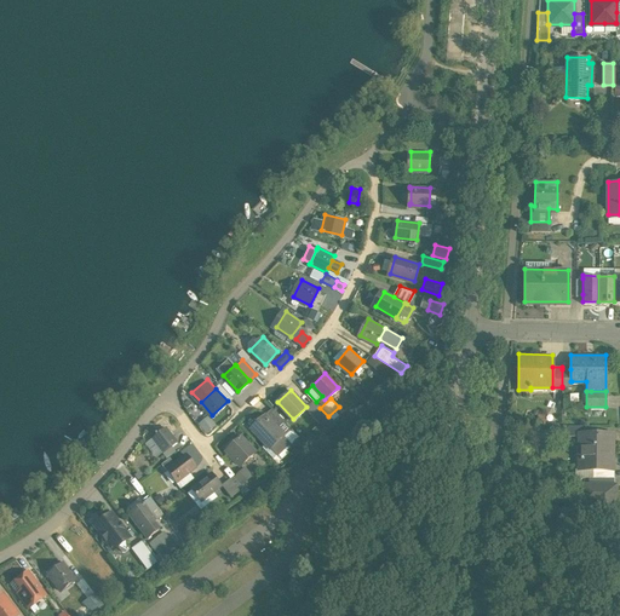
[(314,402),(308,407),(328,430),(334,424),(328,416),(320,408),(314,402)]
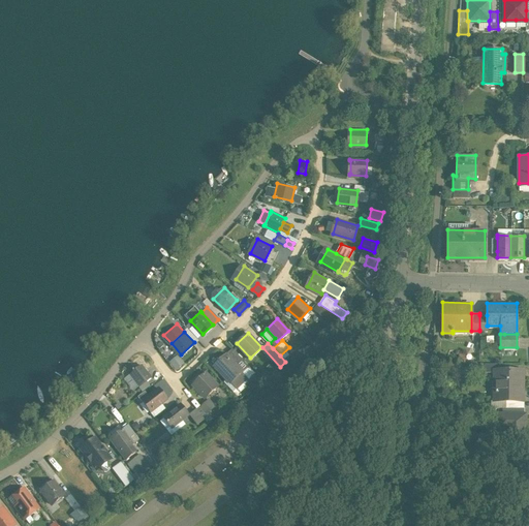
[(183,360),(178,354),(172,361),(176,366),(183,360)]
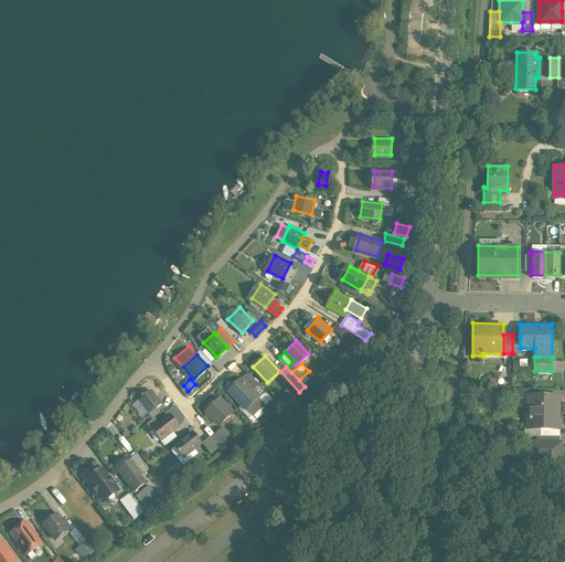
[(244,381),(232,392),(246,407),(258,396),(244,381)]
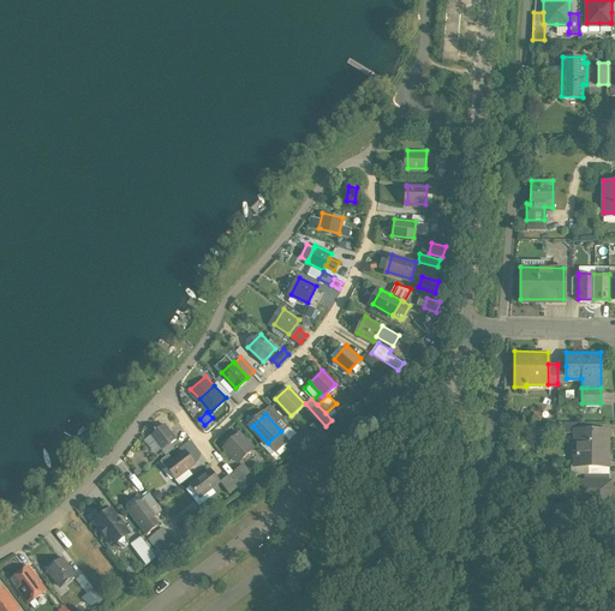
[(316,419),(310,425),(316,432),(322,426),(316,419)]
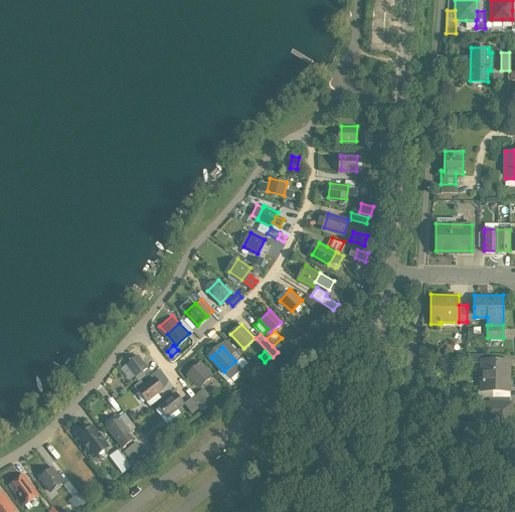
[(481,361),(481,359),(491,359),(491,353),(471,352),(471,361),(481,361)]
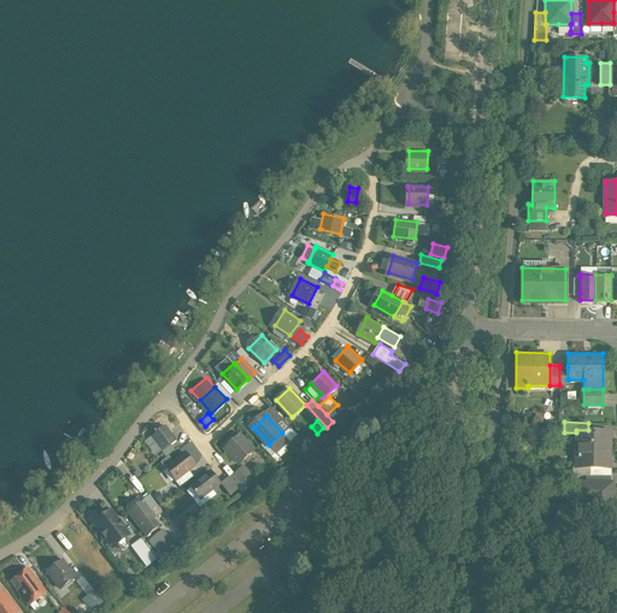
[(176,438),(165,424),(151,435),(163,449),(176,438)]
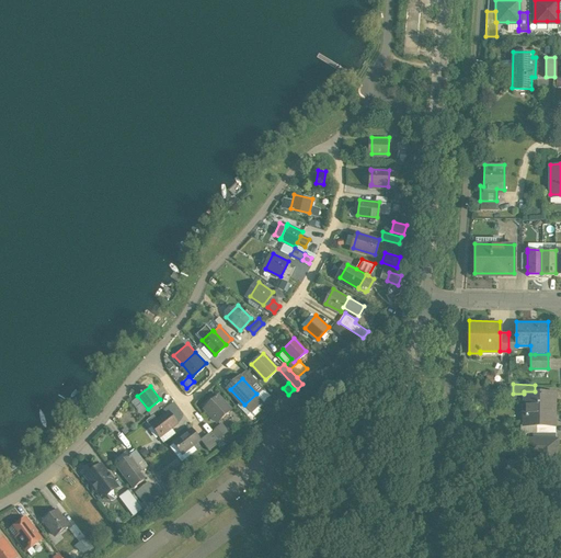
[(535,391),(524,391),(524,394),(523,423),(536,424),(553,424),(554,391),(535,391)]
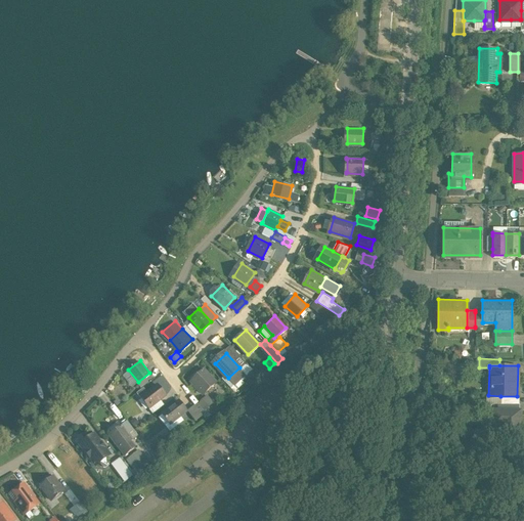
[(203,367),(189,379),(203,392),(215,381),(203,367)]
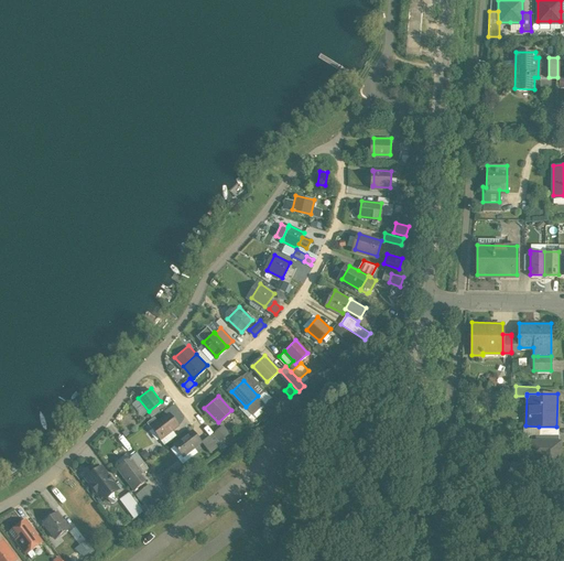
[(258,396),(246,407),(252,413),(263,402),(258,396)]
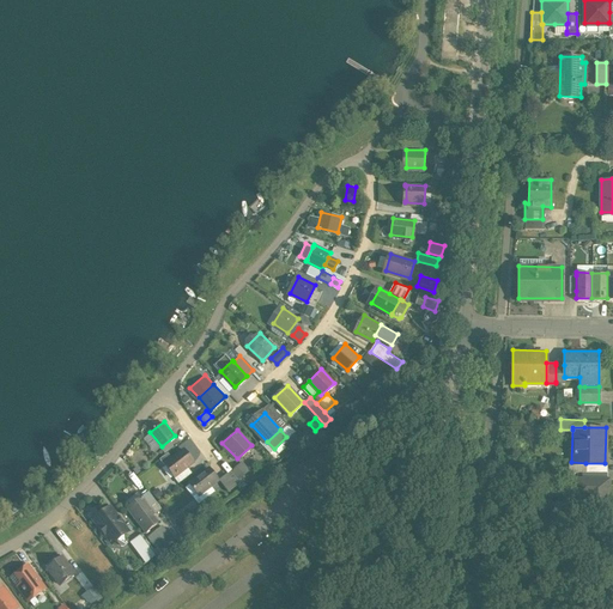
[(173,456),(164,462),(174,475),(194,460),(183,446),(173,456)]
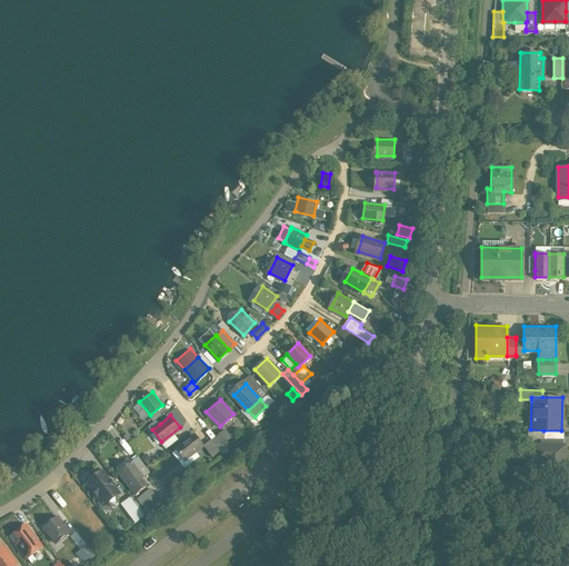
[(156,418),(148,424),(152,429),(160,424),(156,418)]
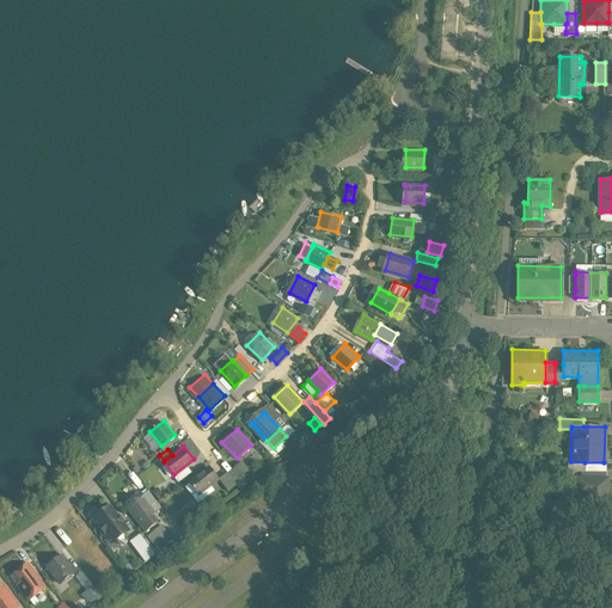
[(231,487),(252,468),(242,456),(221,477),(231,487)]
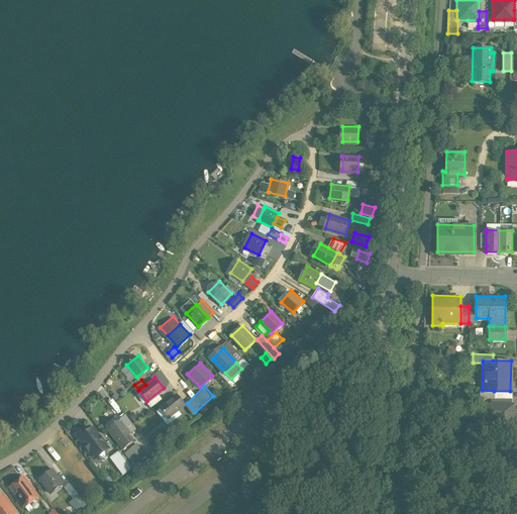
[(177,394),(161,406),(164,410),(163,411),(164,412),(165,411),(168,415),(184,403),(177,394)]
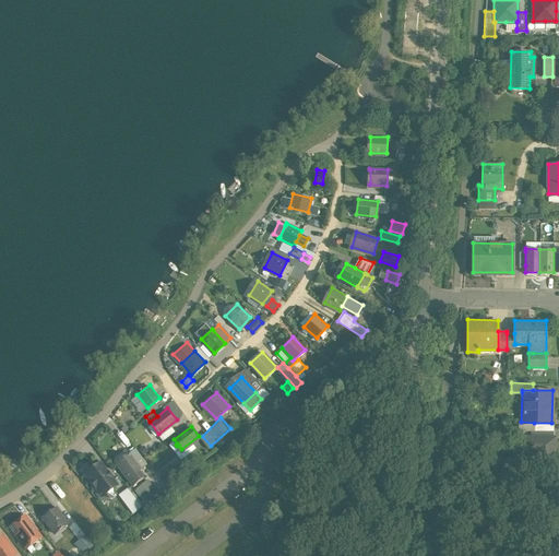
[(530,436),(524,436),(524,448),(534,448),(533,469),(555,469),(555,436),(552,436),(530,436)]
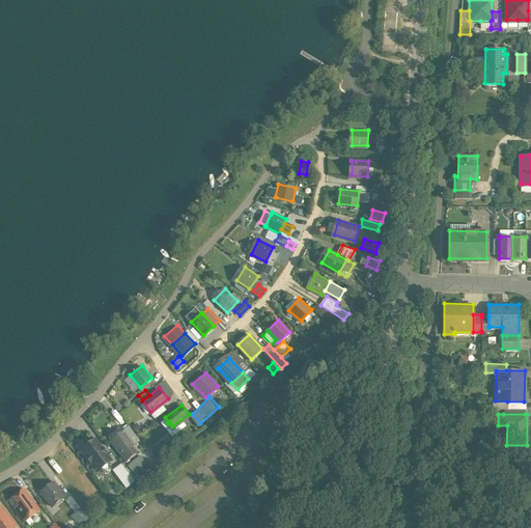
[(134,443),(123,428),(111,438),(127,459),(135,452),(131,446),(134,443)]
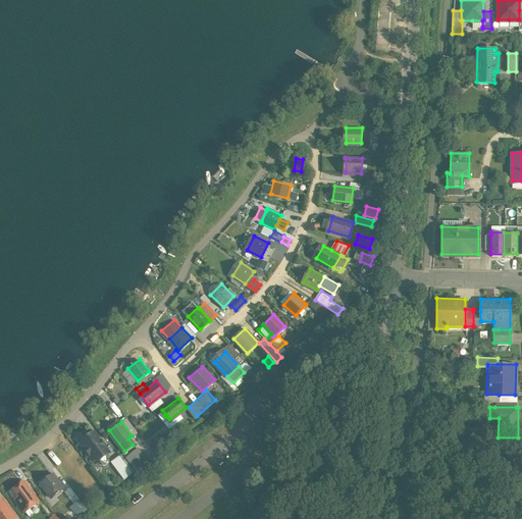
[(93,431),(81,442),(84,446),(84,447),(90,455),(91,454),(95,461),(108,451),(103,444),(104,444),(100,438),(99,439),(93,431)]
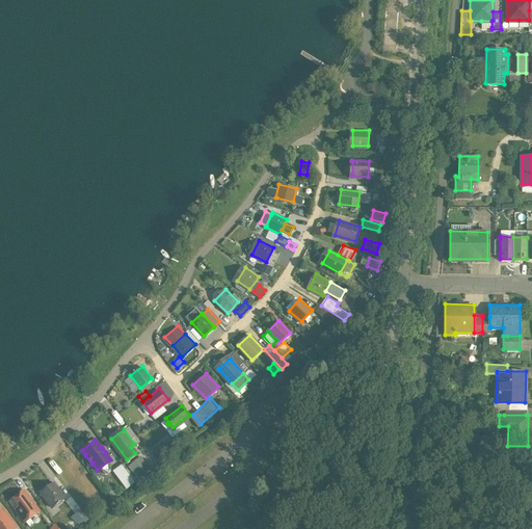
[(162,456),(170,449),(163,441),(155,447),(162,456)]
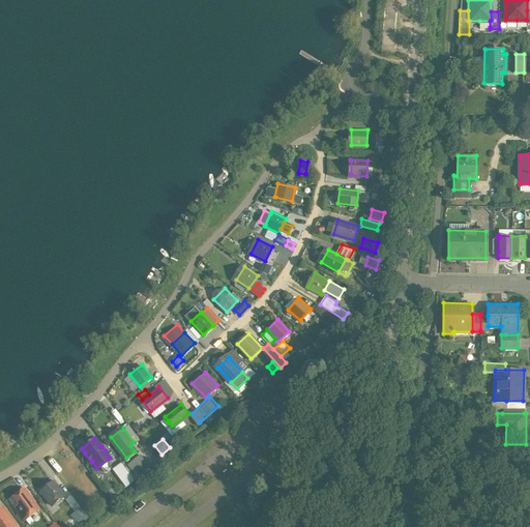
[(141,454),(130,461),(140,473),(150,465),(141,454)]
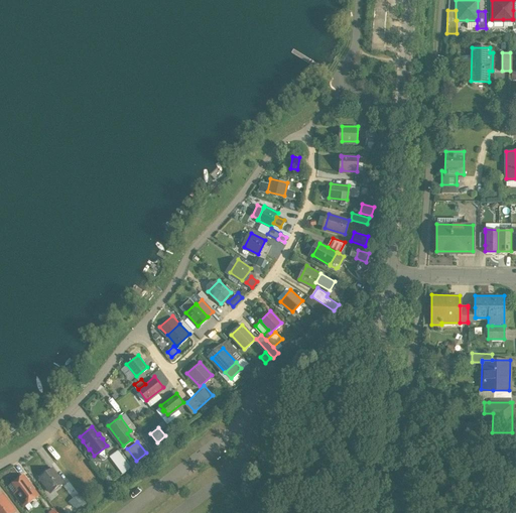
[(125,459),(118,450),(111,455),(118,465),(125,459)]
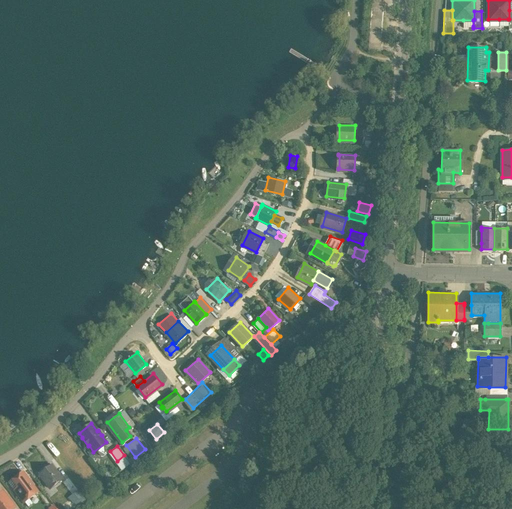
[(124,455),(117,461),(121,466),(128,461),(124,455)]
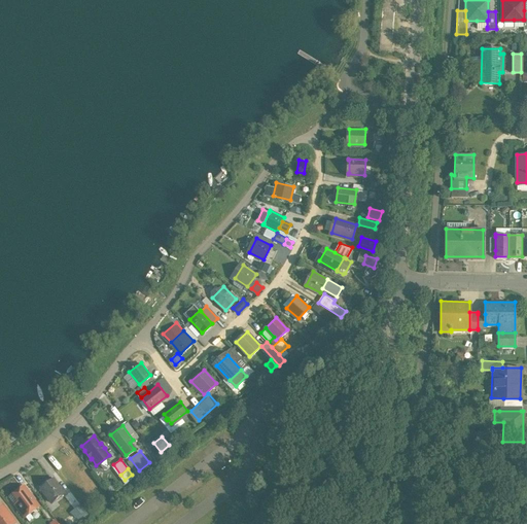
[(64,490),(51,475),(38,485),(50,500),(64,490)]
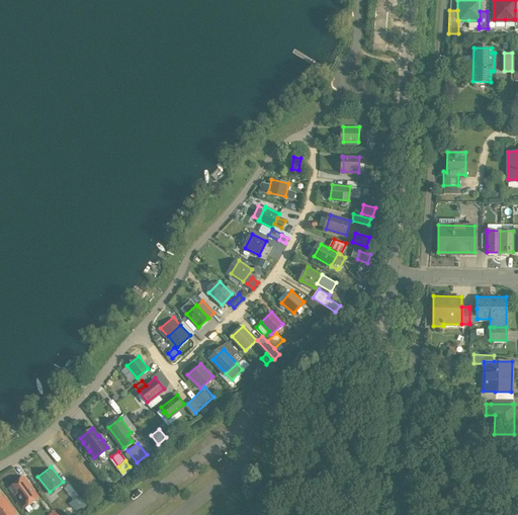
[(31,491),(21,478),(13,484),(18,491),(15,493),(25,506),(37,496),(32,490),(31,491)]
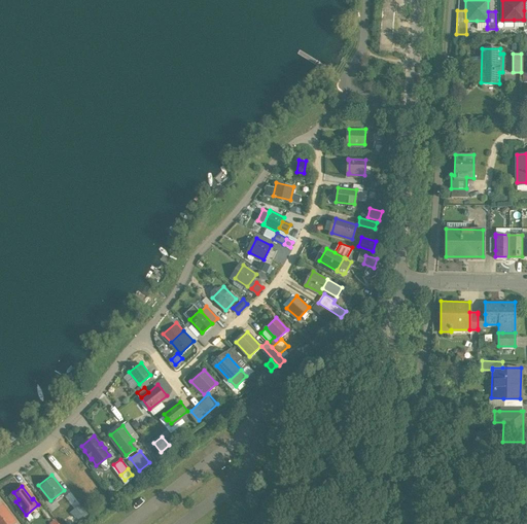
[(82,503),(72,510),(75,514),(84,508),(82,503)]
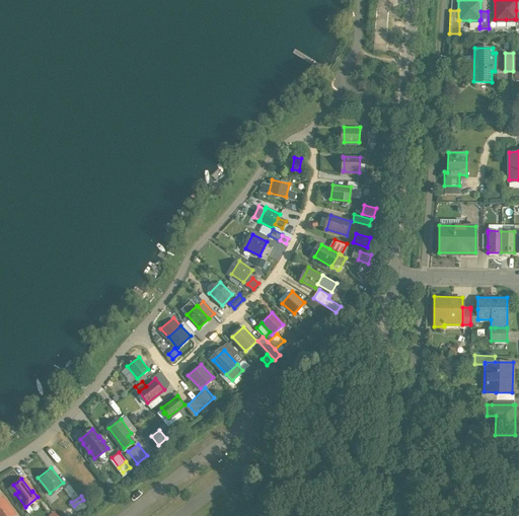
[(11,515),(14,514),(2,498),(0,499),(0,515),(11,515)]
